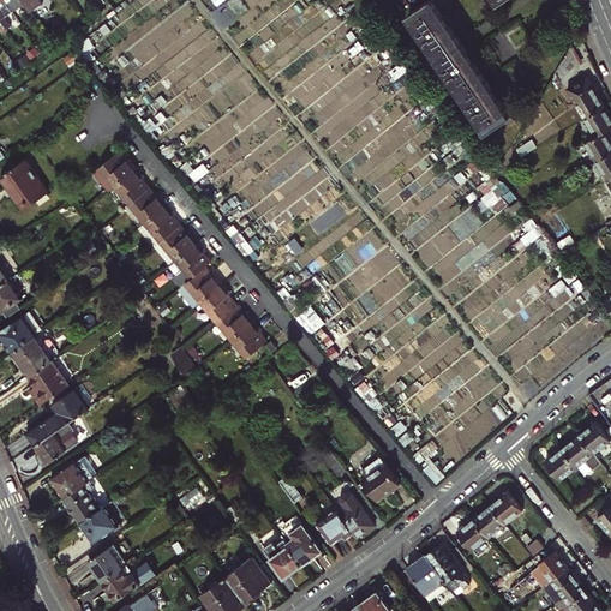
[(21,6),(16,0),(0,0),(0,4),(9,15),(21,6)]
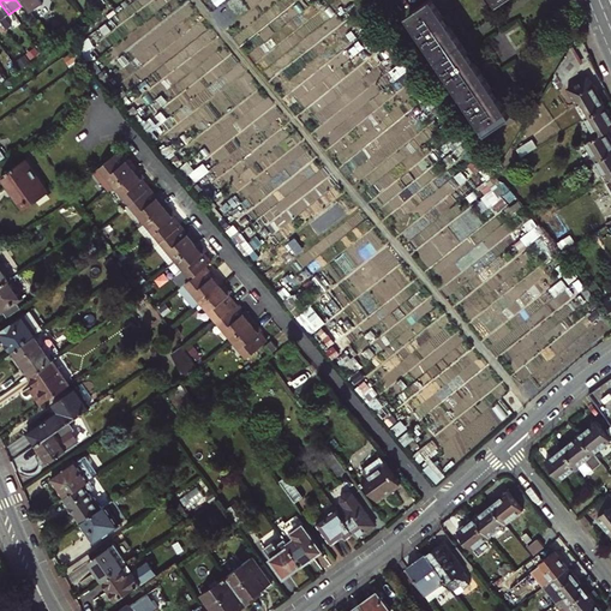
[(16,0),(21,6),(27,15),(40,6),(35,0),(16,0)]
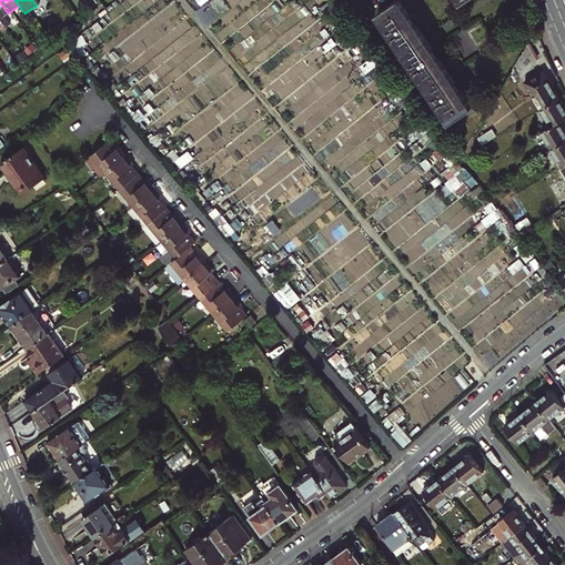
[(406,19),(395,2),(375,16),(449,124),(467,111),(456,94),(452,87),(434,61),(430,53),(412,27),(406,19)]
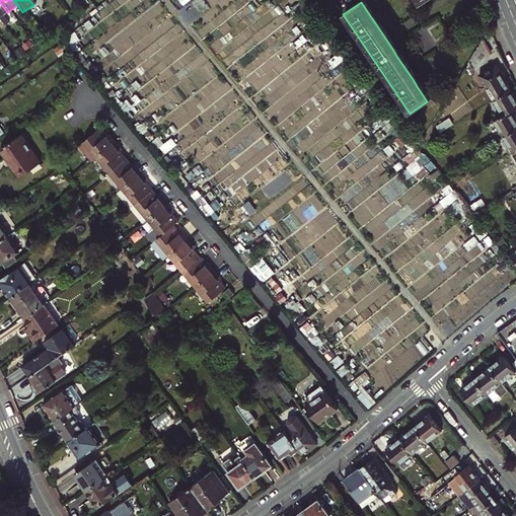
[(467,63),(473,74),(487,56),(478,44),(467,63)]
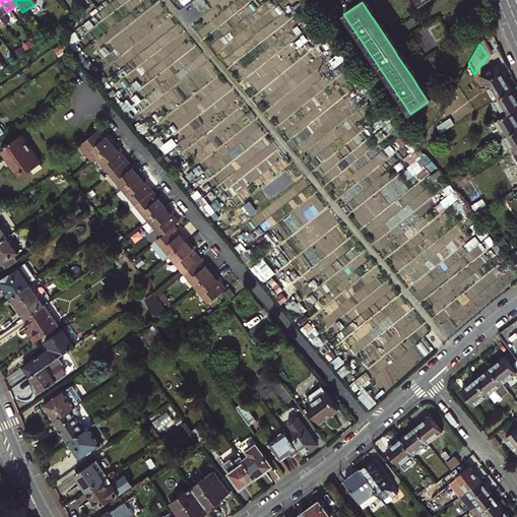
[(493,104),(510,93),(494,68),(477,78),(493,104)]
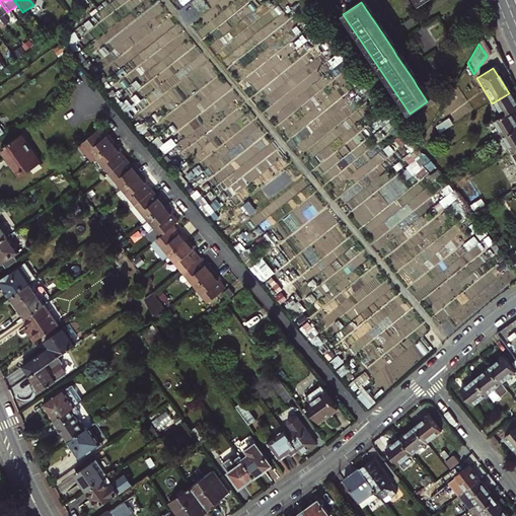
[(509,115),(515,109),(515,105),(509,93),(492,103),(501,119),(509,115)]
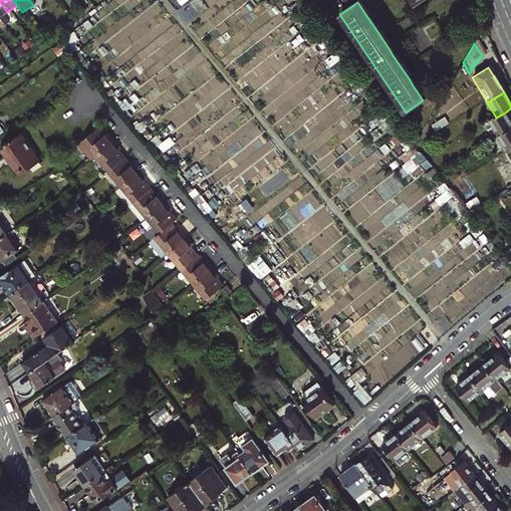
[(496,139),(510,130),(510,124),(504,113),(496,117),(487,123),(496,139)]
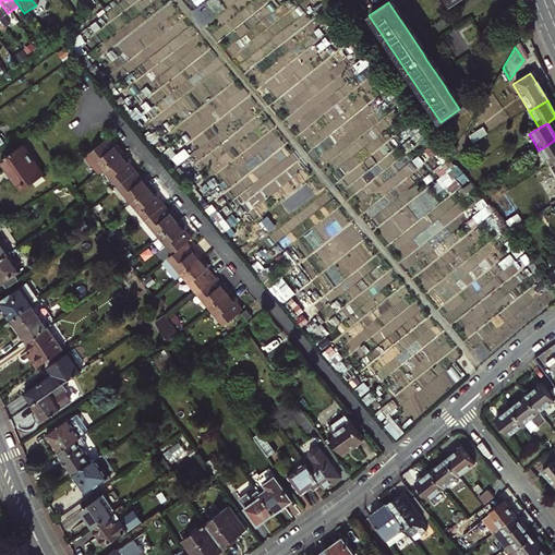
[(96,173),(101,168),(121,153),(113,143),(111,145),(106,137),(82,157),(96,173)]
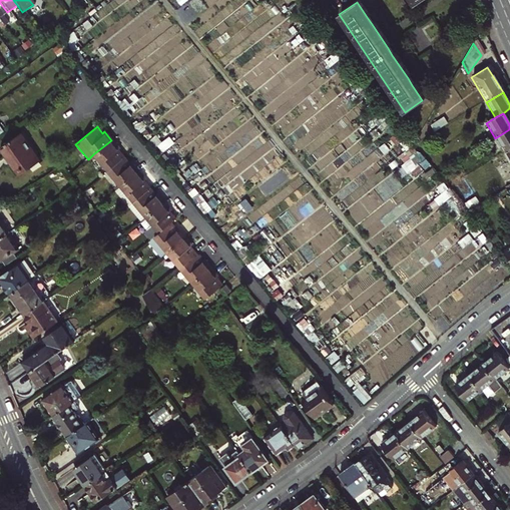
[(504,153),(509,149),(509,129),(495,138),(504,153)]
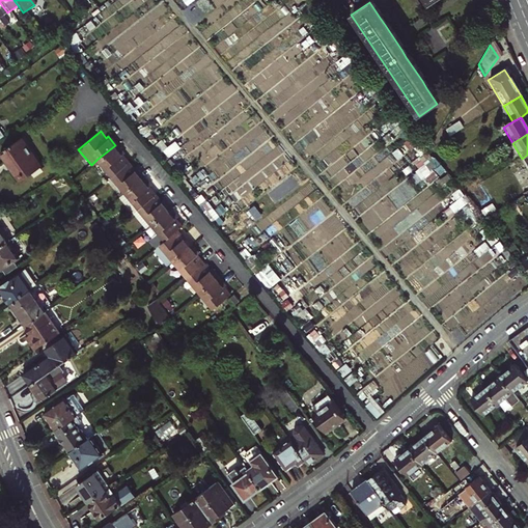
[(167,158),(179,148),(174,142),(162,151),(167,158)]
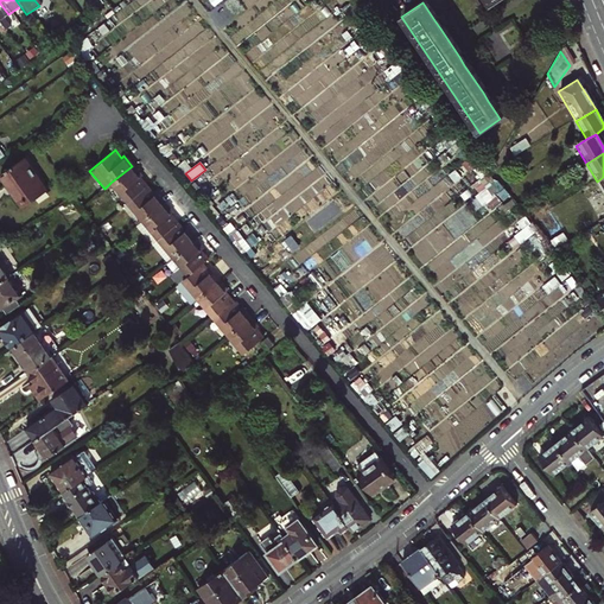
[(33,205),(46,196),(23,164),(0,179),(20,209),(31,202),(33,205)]
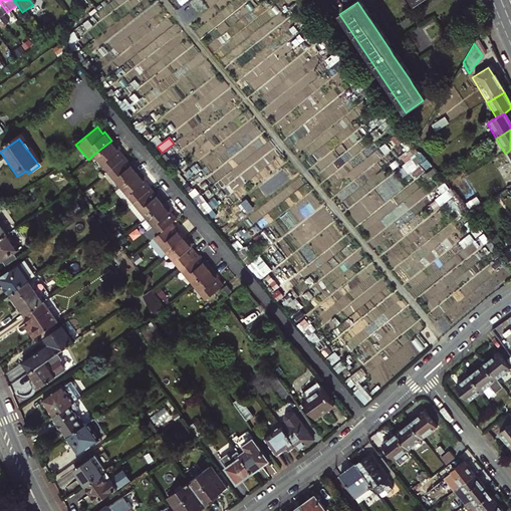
[(93,155),(105,170),(121,158),(115,150),(117,148),(111,141),(93,155)]
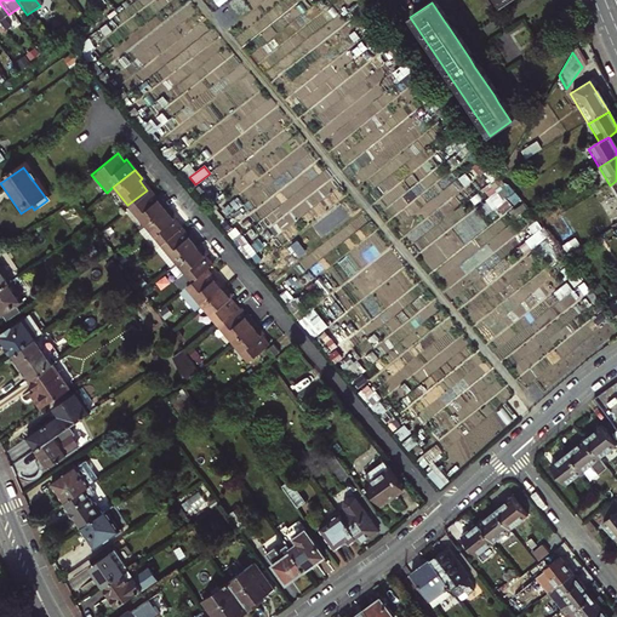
[(127,205),(143,224),(165,206),(156,196),(154,198),(147,190),(127,205)]
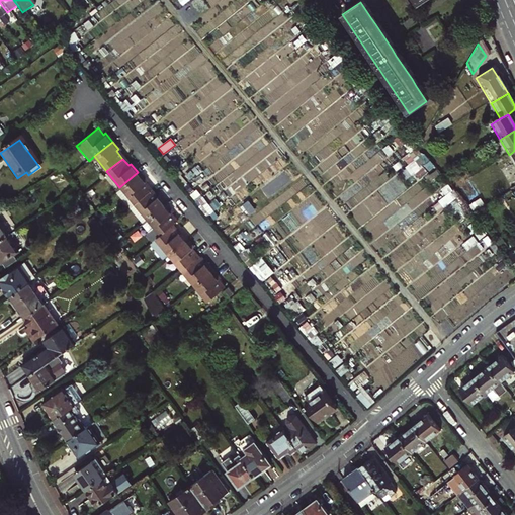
[(410,175),(420,168),(414,161),(405,168),(410,175)]
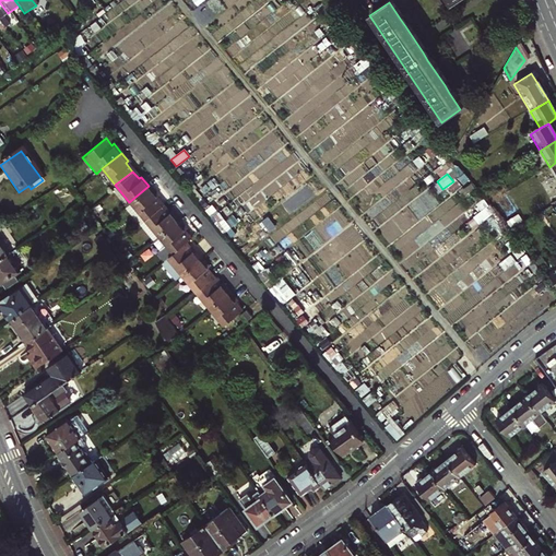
[(19,192),(21,196),(31,189),(28,186),(19,192)]
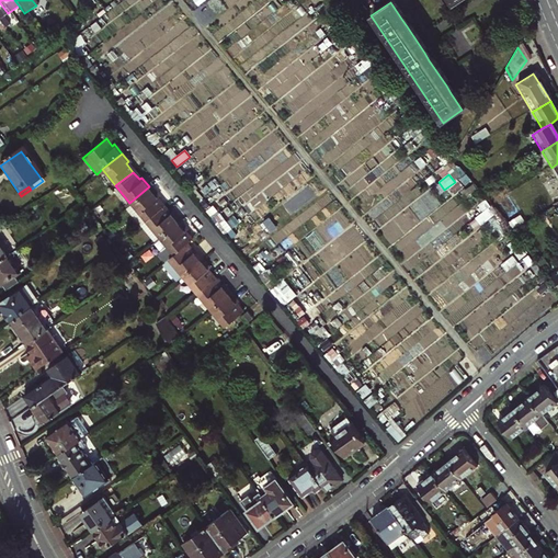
[(144,219),(161,205),(154,196),(156,195),(149,186),(129,203),(144,219)]
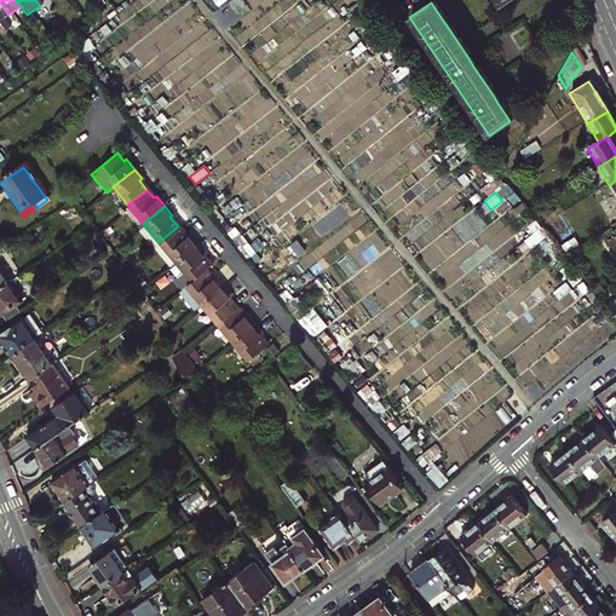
[(174,262),(195,243),(186,234),(185,235),(178,226),(159,242),(174,262)]
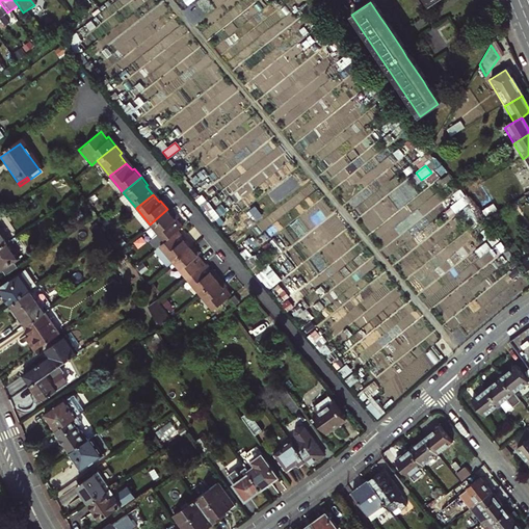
[(481,218),(493,212),(490,206),(478,213),(481,218)]
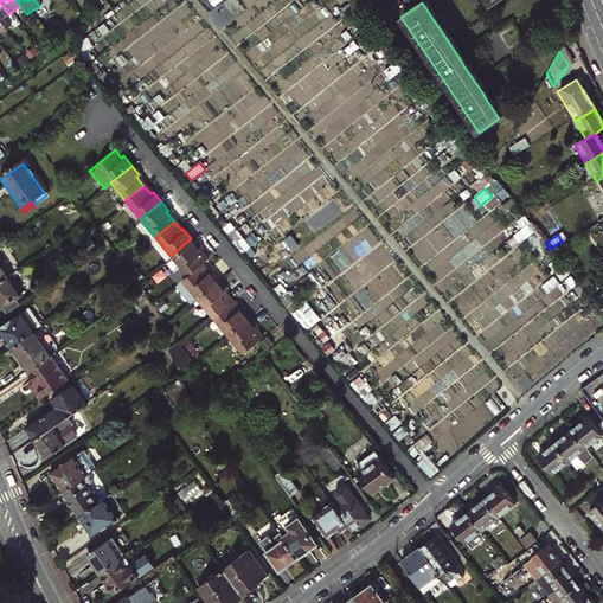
[(165,260),(171,256),(155,237),(149,242),(165,260)]
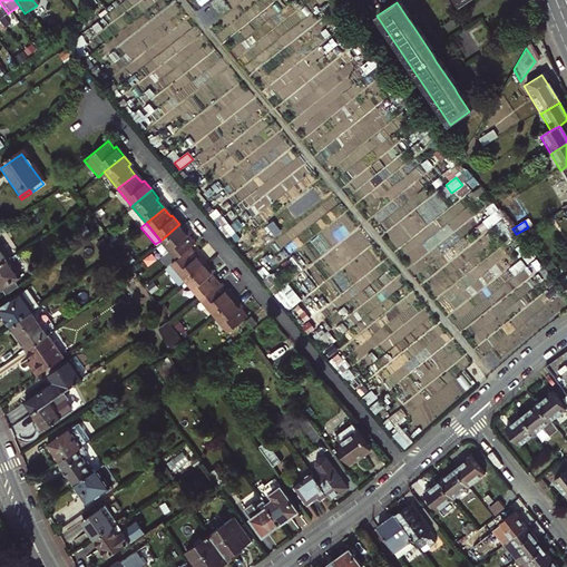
[(186,247),(192,243),(185,234),(187,232),(179,224),(160,241),(175,257),(186,247)]
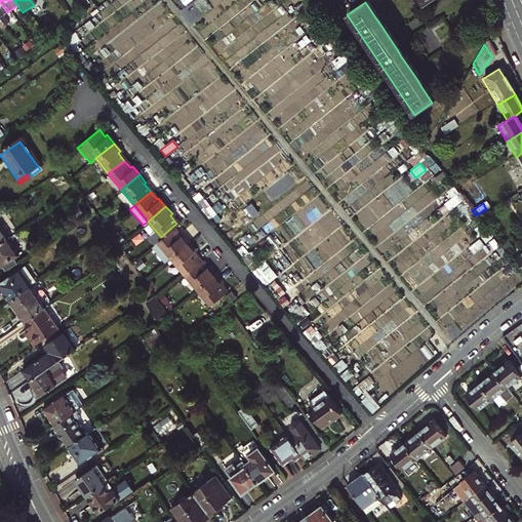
[(164,263),(169,258),(188,243),(181,235),(178,236),(171,228),(161,237),(150,246),(164,263)]
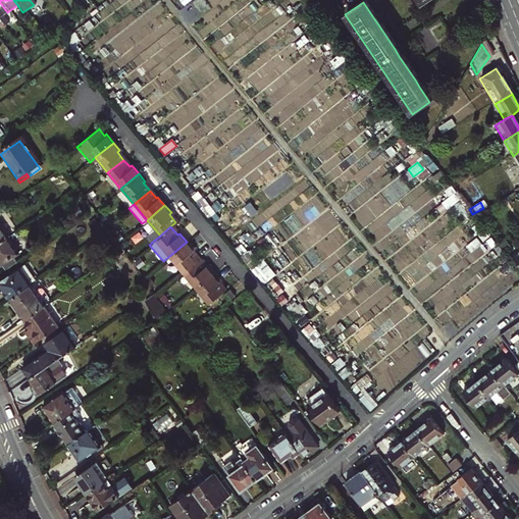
[(11,259),(16,256),(5,240),(0,243),(0,267),(3,273),(15,265),(11,259)]
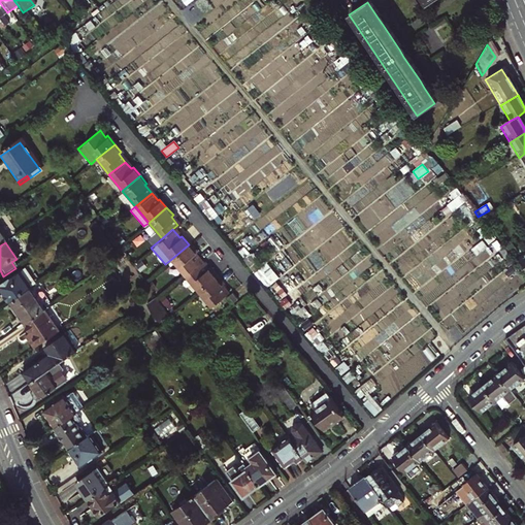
[(184,275),(200,262),(193,254),(195,252),(189,244),(170,260),(184,275)]
